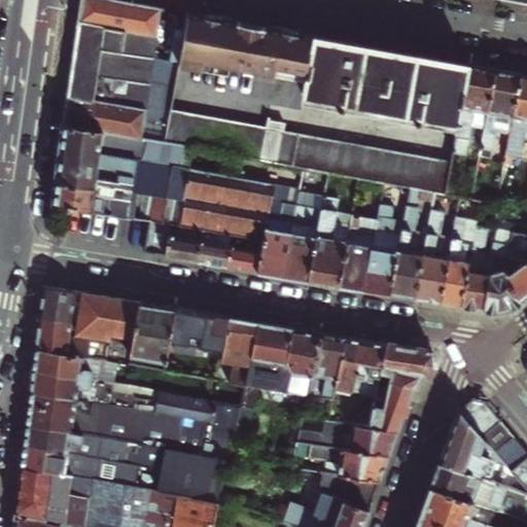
[(146,5),(118,0),(78,0),(70,57),(61,123),(163,141),(168,113),(177,69),(177,64),(153,59),(164,8),(146,5)]
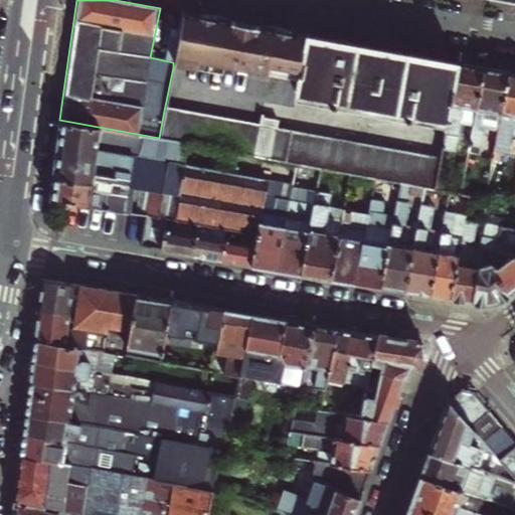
[(231,21),(183,12),(173,62),(173,67),(231,77),(233,68),(299,80),(307,35),(231,21)]
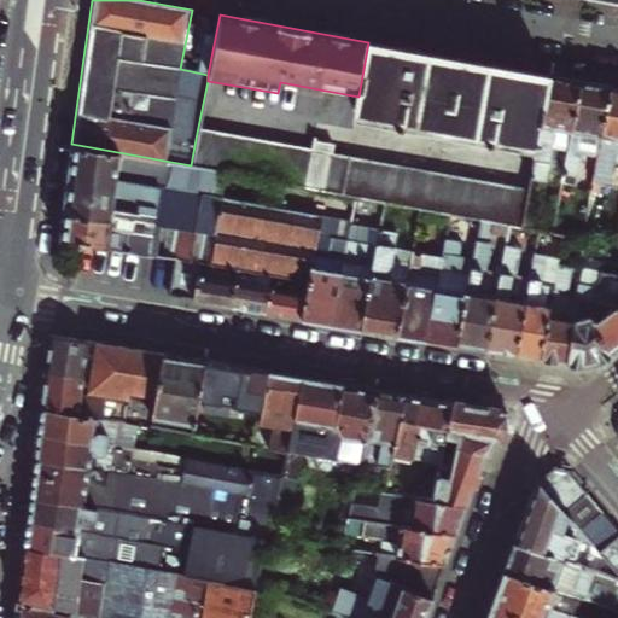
[(355,111),(445,127),(458,59),(417,52),(368,42),(359,97),(355,111)]
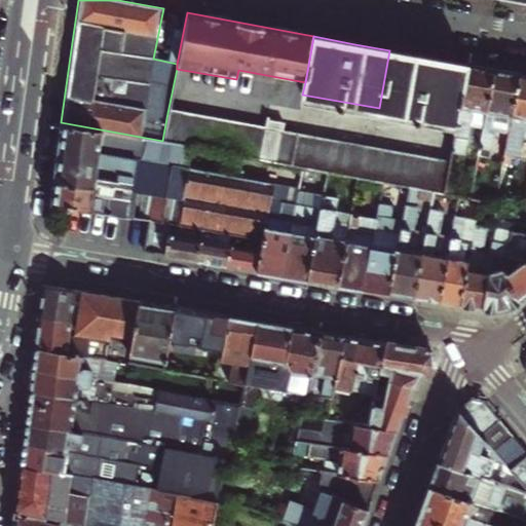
[(430,58),(389,50),(379,108),(456,122),(465,64),(430,58)]
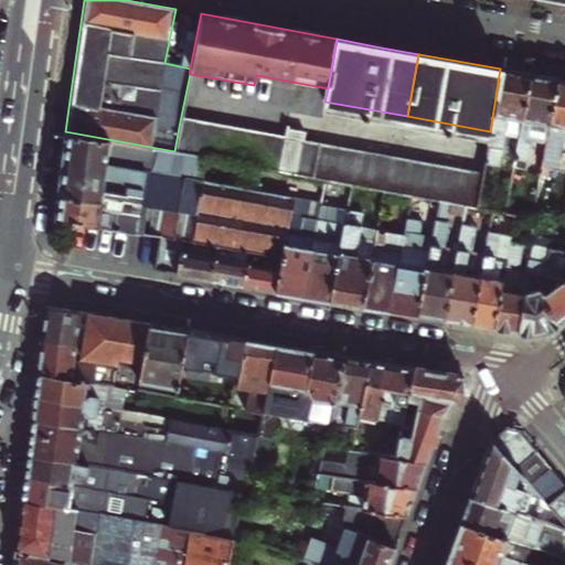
[(500,68),(490,131),(486,161),(498,162),(503,134),(519,137),(531,74),(513,71),(500,68)]
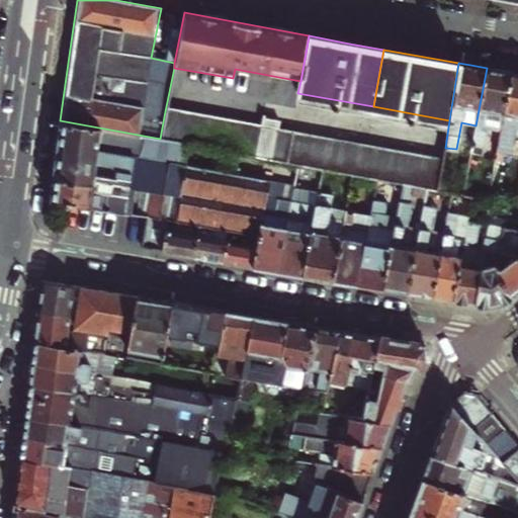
[(487,68),(476,125),(470,154),(482,156),(487,130),(501,133),(511,73),(498,70),(487,68)]
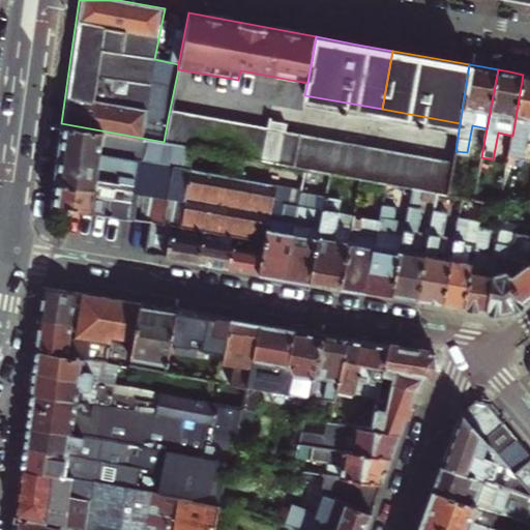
[(529,75),(523,75),(512,136),(507,164),(514,166),(517,158),(524,160),(528,139),(529,139),(529,75)]
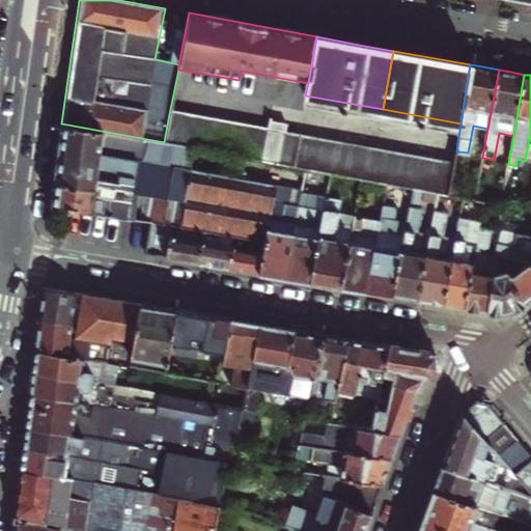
[(296,167),(301,136),(283,135),(285,124),(268,121),(266,132),(169,114),(164,142),(194,148),(296,167)]
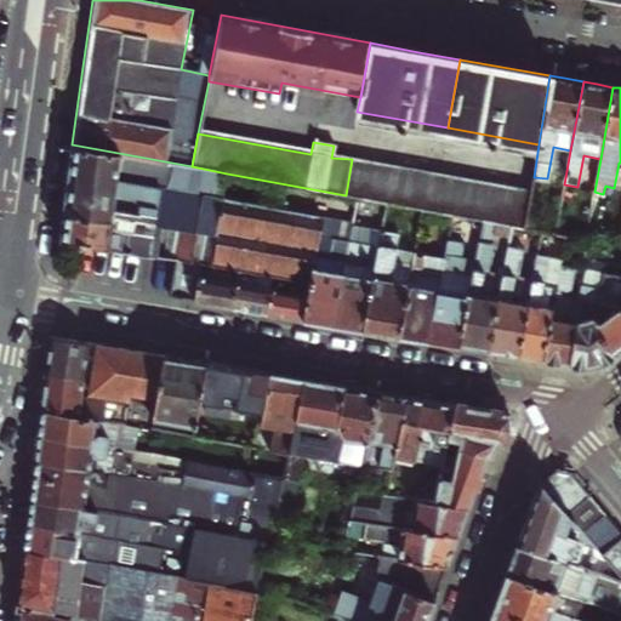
[(192,166),(72,144),(68,178),(63,210),(104,218),(104,226),(144,233),(146,228),(147,222),(215,232),(222,199),(227,174),(192,166)]
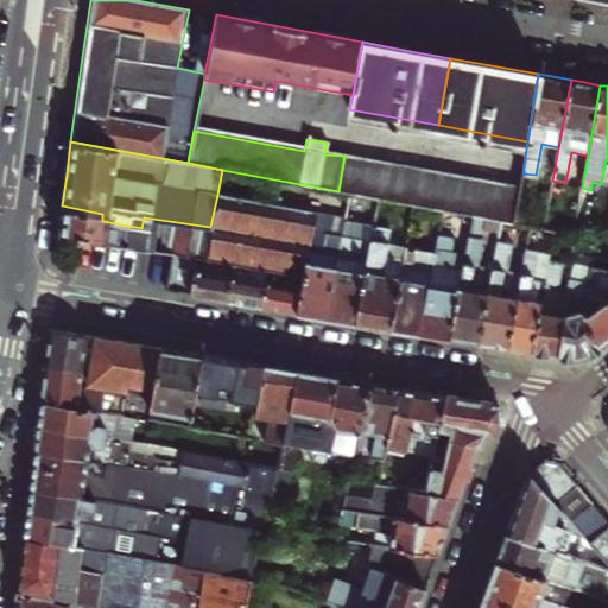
[(344,156),(339,191),(475,216),(504,222),(514,225),(520,188),(344,156)]
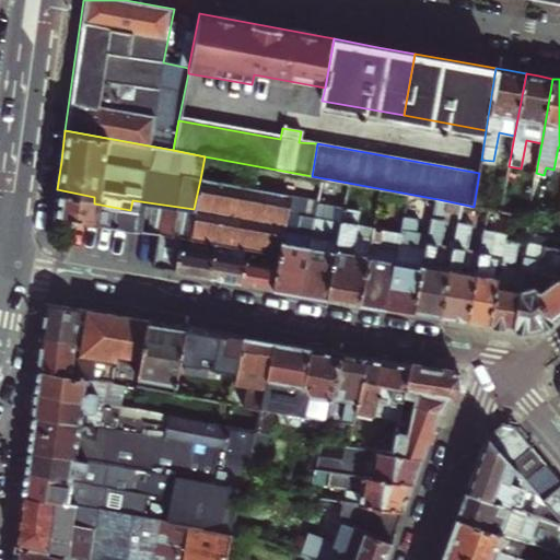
[(143,209),(140,231),(158,233),(152,267),(164,268),(174,270),(181,237),(212,243),(246,248),(279,254),(290,195),(200,179),(194,209),(132,200),(131,206),(143,209)]
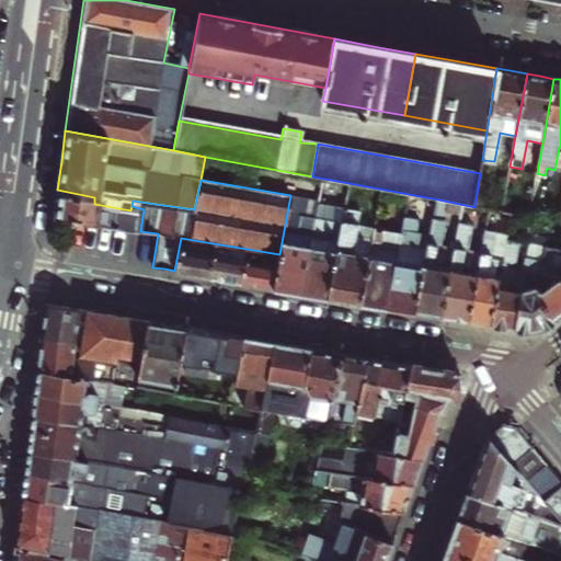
[(94,197),(57,190),(56,204),(54,217),(72,220),(140,231),(144,209),(132,206),(130,210),(94,204),(94,197)]
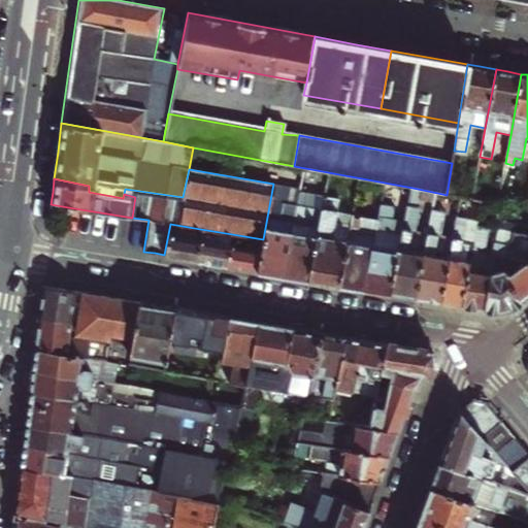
[(263,239),(256,270),(270,272),(282,274),(287,254),(291,255),(295,234),(292,233),(300,193),(301,190),(273,184),(263,239)]
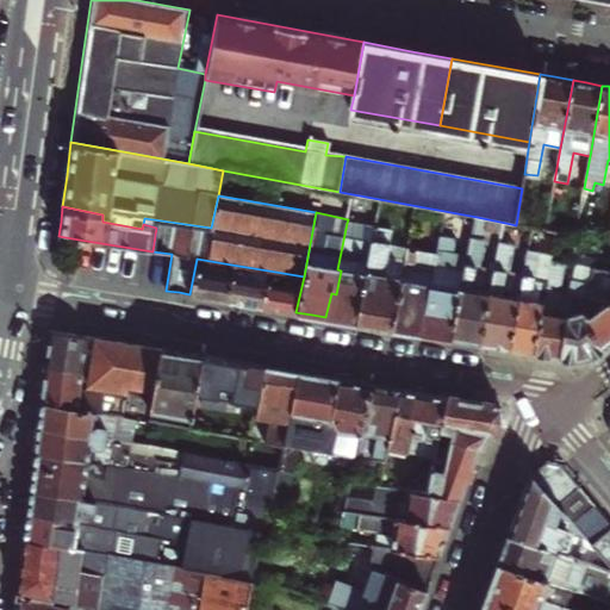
[(477,217),(467,257),(449,337),(467,341),(479,343),(495,271),(481,268),(487,241),(484,240),(486,231),(502,235),(505,223),(477,217)]
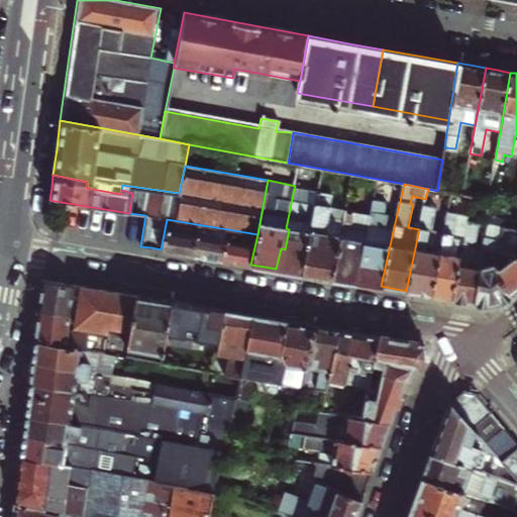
[(281,248),(276,269),(289,271),(301,273),(317,194),(294,189),(286,228),(289,229),(285,249),(281,248)]
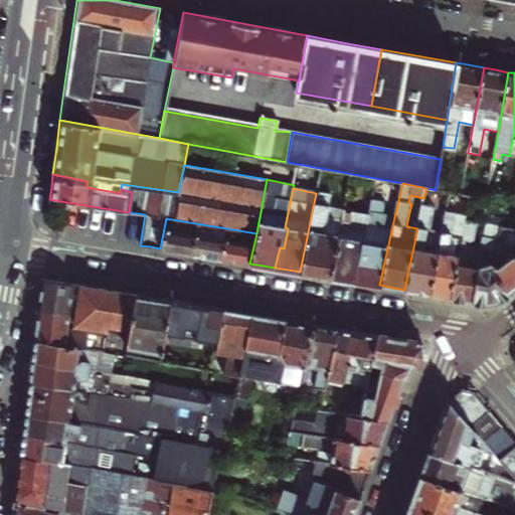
[(316,193),(300,272),(316,275),(331,277),(344,210),(329,207),(332,197),(316,193)]
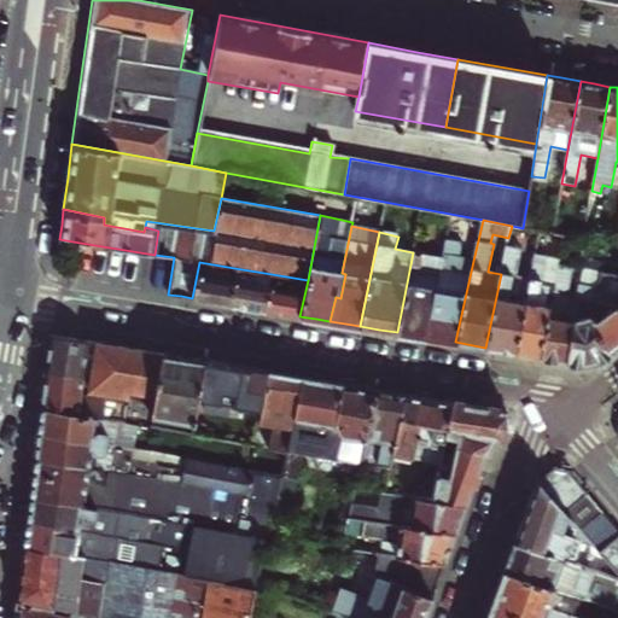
[(447,240),(443,256),(436,290),(431,289),(426,315),(432,316),(429,338),(442,340),(455,342),(473,261),(459,257),(462,244),(447,240)]
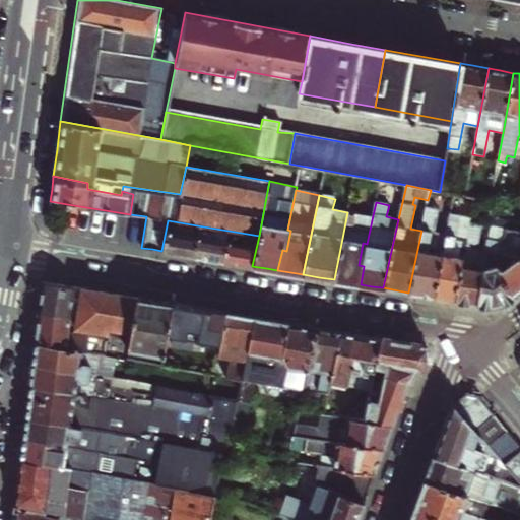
[(421,231),(408,293),(421,295),(434,297),(447,234),(436,231),(441,208),(427,206),(421,231)]
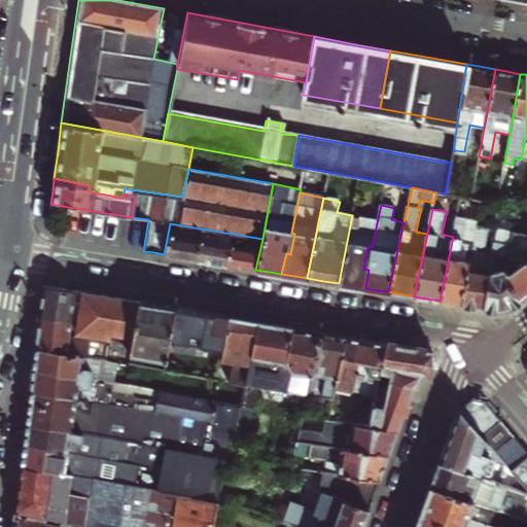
[(353,213),(352,215),(339,283),(353,286),(365,288),(369,270),(363,269),(367,246),(372,247),(378,218),(353,213)]
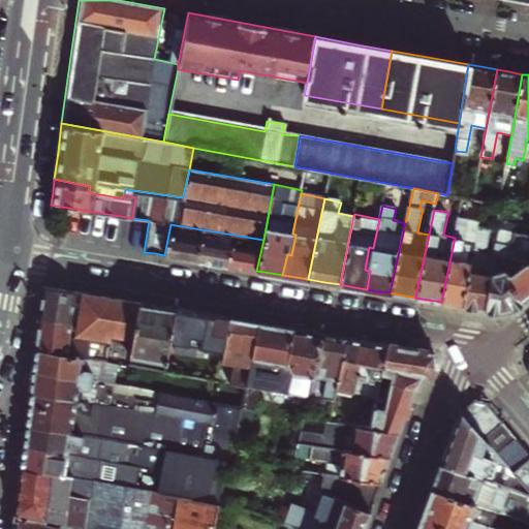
[(455,238),(441,302),(450,304),(462,306),(479,226),(480,220),(460,217),(455,238)]
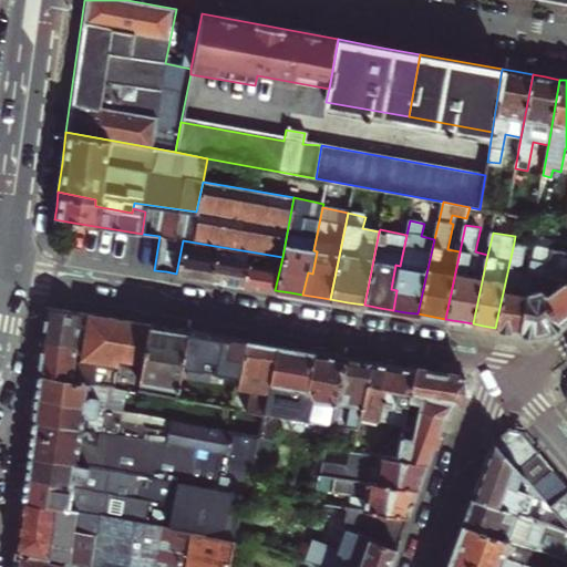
[(183,240),(176,274),(193,277),(209,279),(215,246),(183,240)]
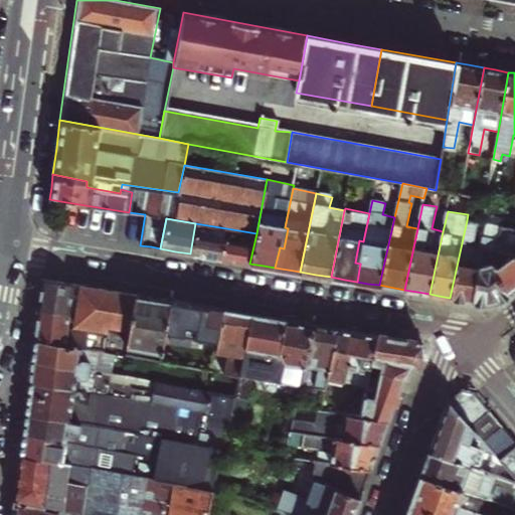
[(467,220),(450,298),(460,299),(471,301),(482,249),(481,249),(472,247),(478,222),(467,220)]
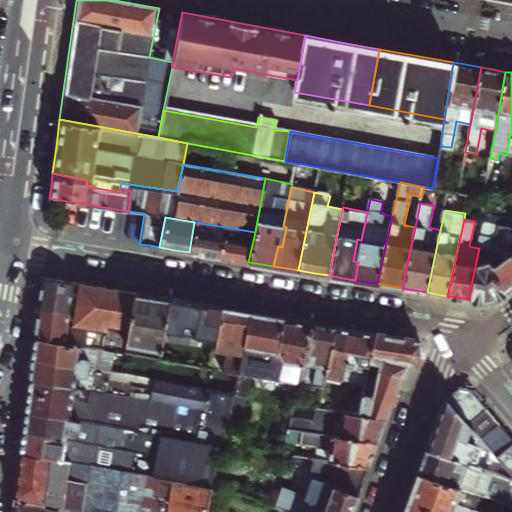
[(194,222),(189,252),(204,255),(220,257),(225,227),(194,222)]
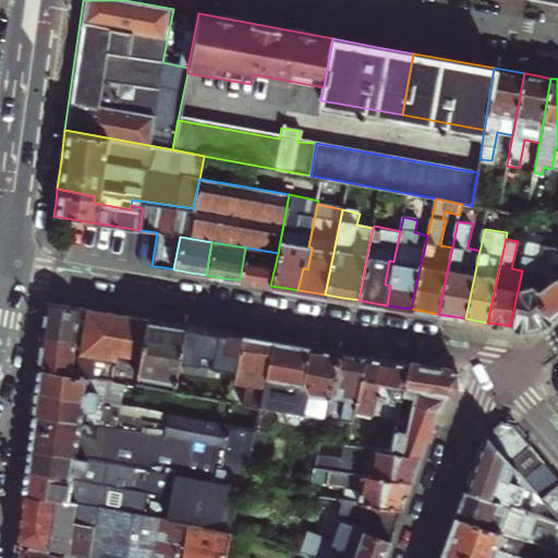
[(526,243),(524,255),(541,259),(543,246),(526,243)]
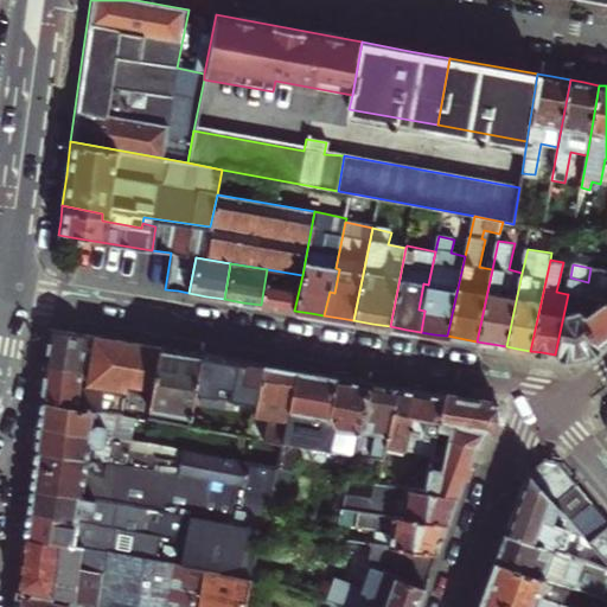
[(586,298),(606,301),(606,270),(590,268),(588,282),(570,278),(567,294),(568,294),(586,298)]
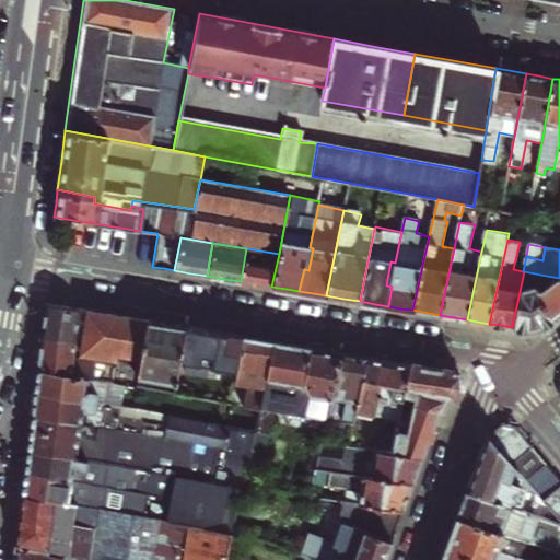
[(246,248),(241,281),(258,284),(271,287),(279,254),(246,248)]
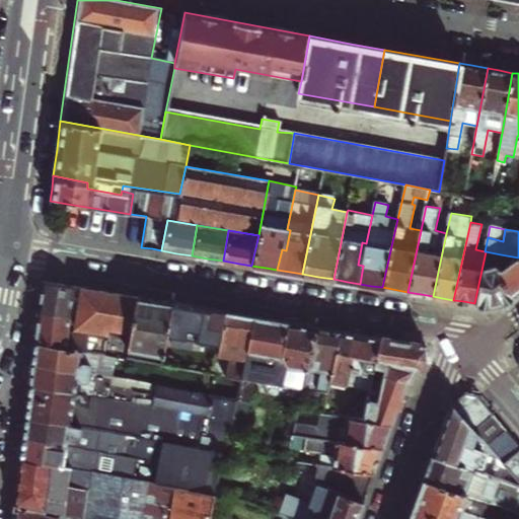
[(486,251),(474,303),(490,306),(498,304),(503,303),(514,295),(499,274),(505,267),(501,254),(486,251)]
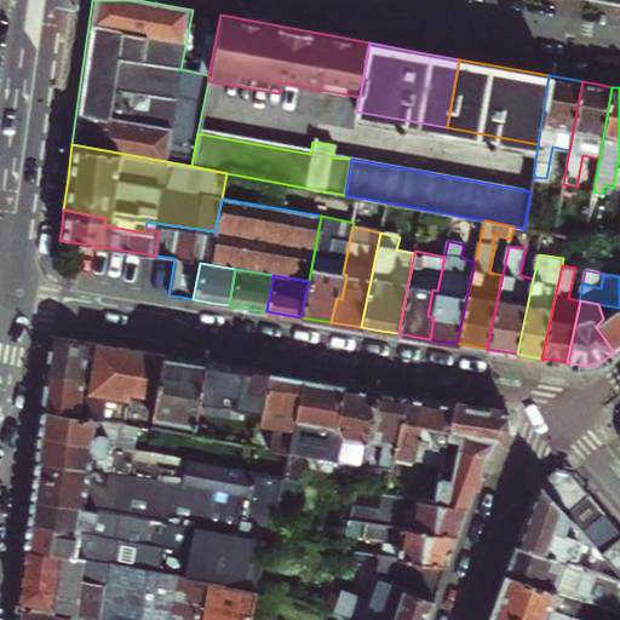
[(596,327),(614,352),(619,348),(619,308),(598,304),(603,319),(596,327)]
